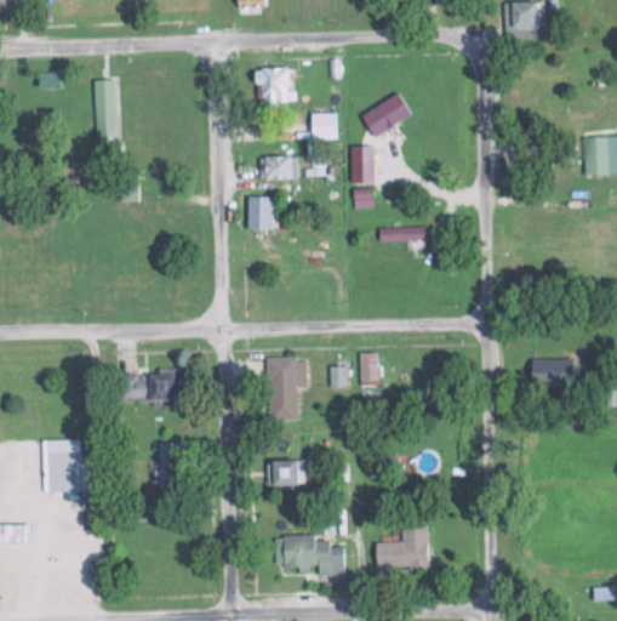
[(29,0),(0,0),(0,12),(29,13),(29,0)]
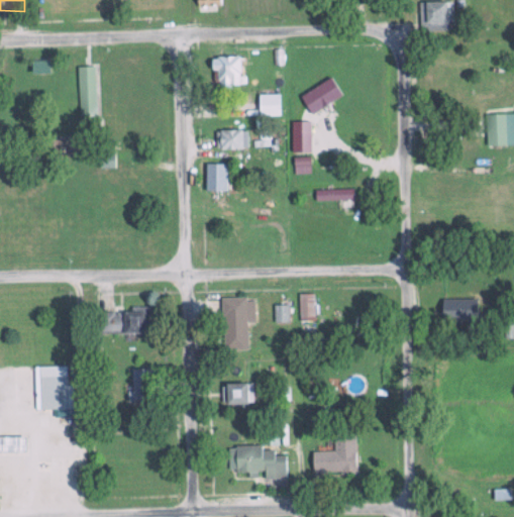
[(153,0),(138,0),(138,9),(155,9),(153,0)]
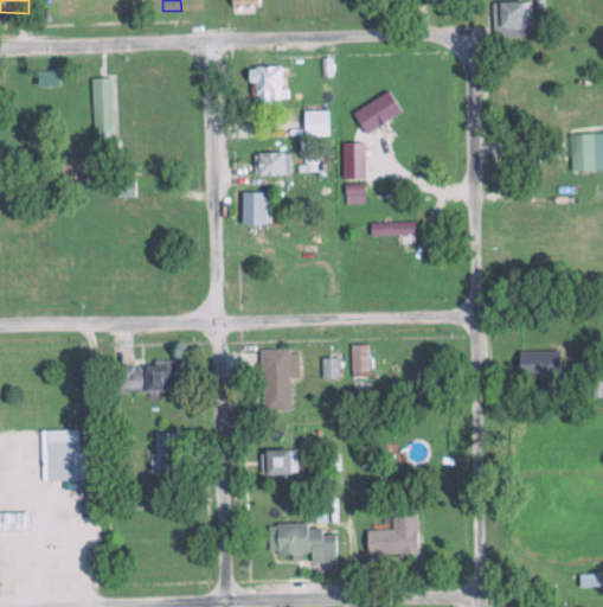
[(230,0),(231,10),(257,7),(256,0),(230,0)]
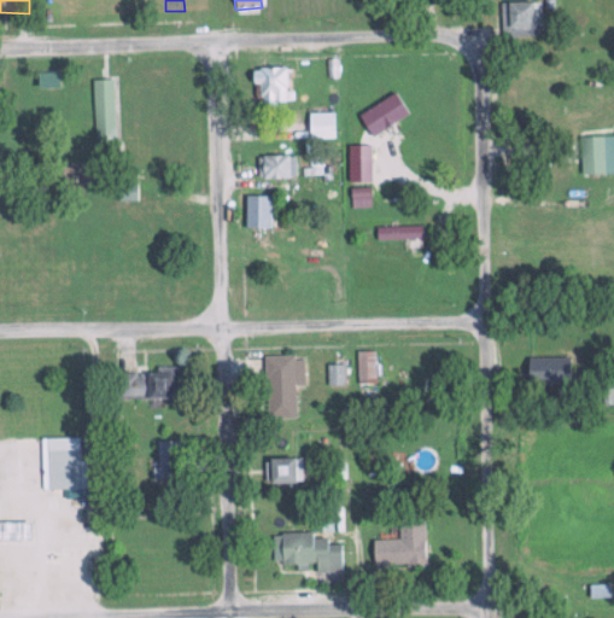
[(536,3),(503,3),(503,36),(536,36),(536,3)]
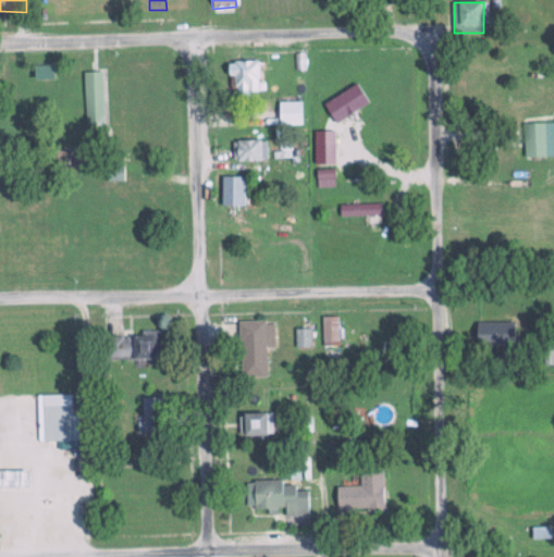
[(259,62),(232,62),(232,97),(259,97),(259,62)]
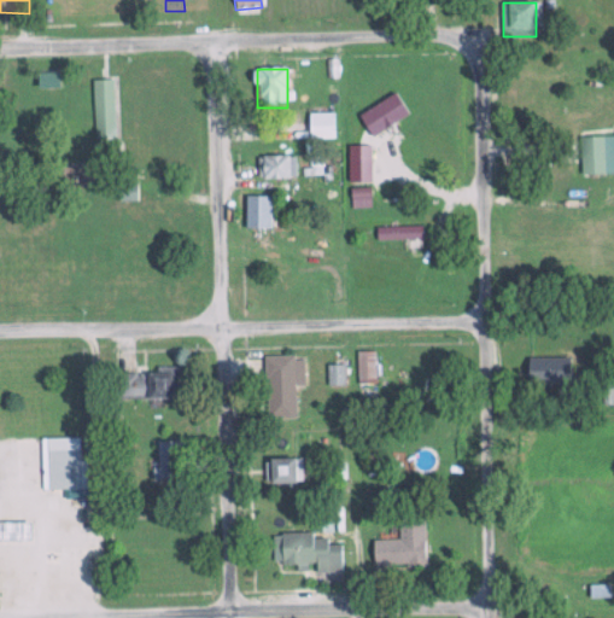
[(46,82),(59,82),(59,73),(46,73),(46,82)]
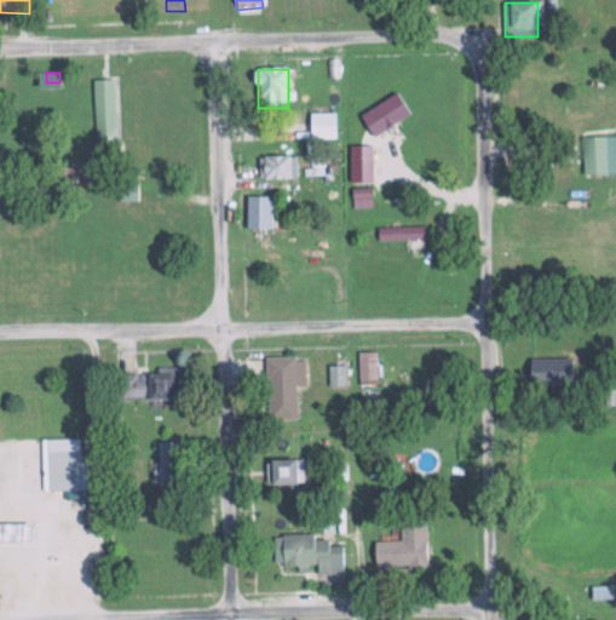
[(116,81),(96,81),(96,141),(116,141),(116,81)]
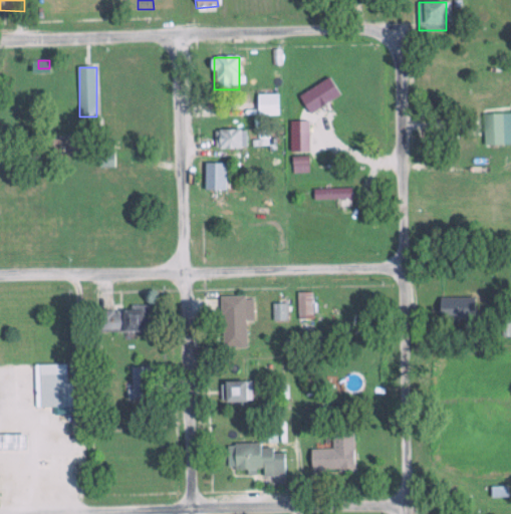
[(504,114),(485,114),(485,146),(504,146),(504,114)]
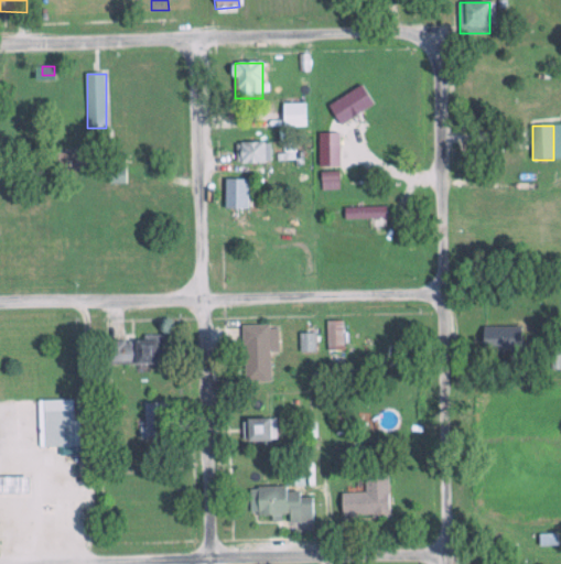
[(269,143),(237,143),(237,164),(269,164),(269,143)]
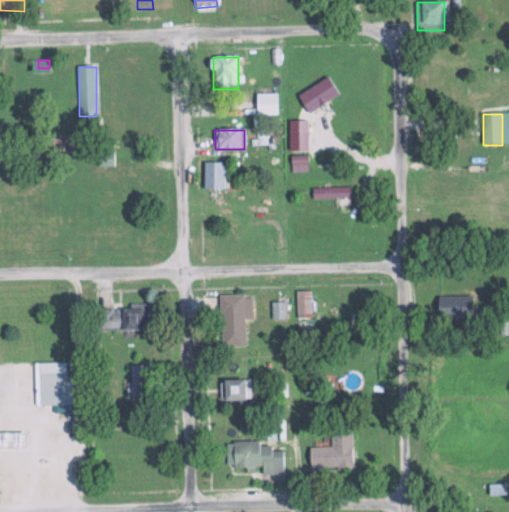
[(115,151),(98,151),(98,167),(115,167),(115,151)]
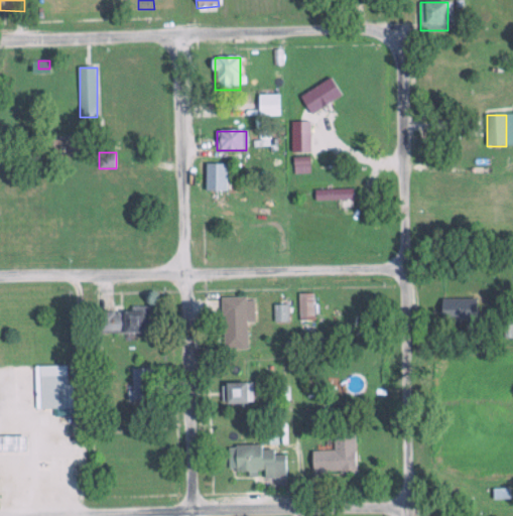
[(228,163),(206,163),(206,191),(228,191),(228,163)]
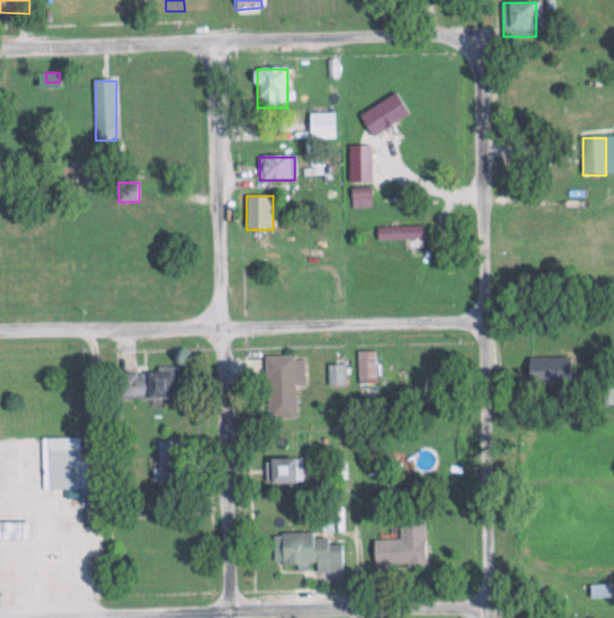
[(307,355),(265,356),(267,417),(298,417),(298,383),(307,383),(307,355)]
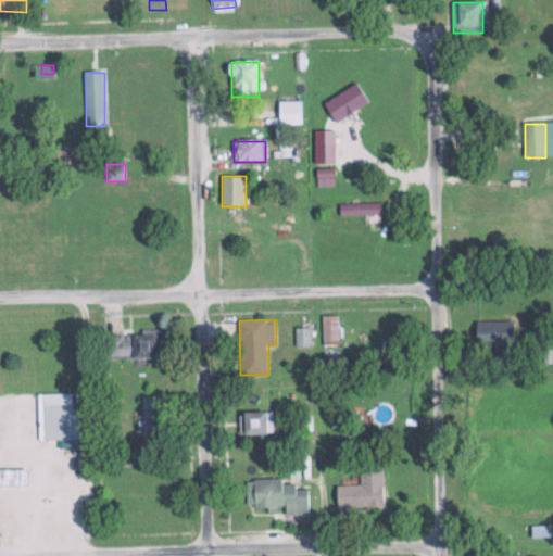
[(515,320),(474,320),(474,346),(515,346),(515,320)]
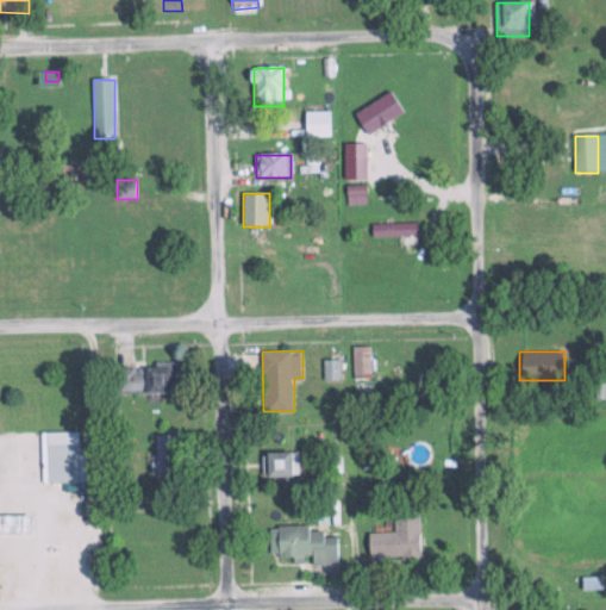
[(324,379),(342,379),(342,360),(324,360),(324,379)]
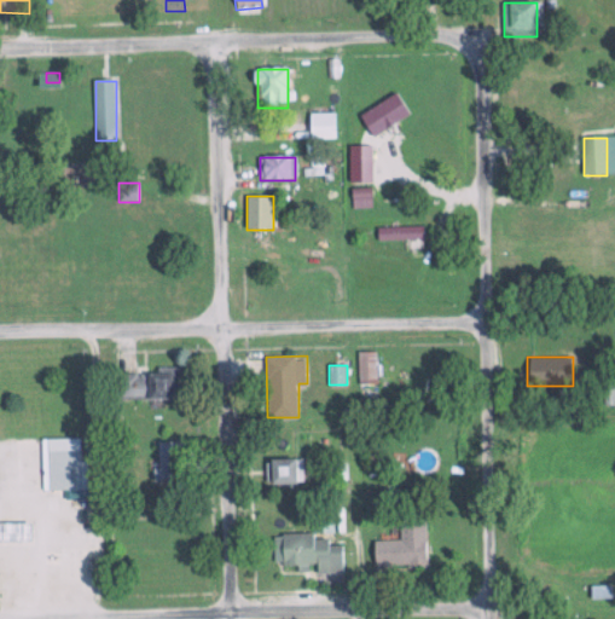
[(183,397),(183,366),(158,366),(158,374),(120,374),(120,397),(183,397)]
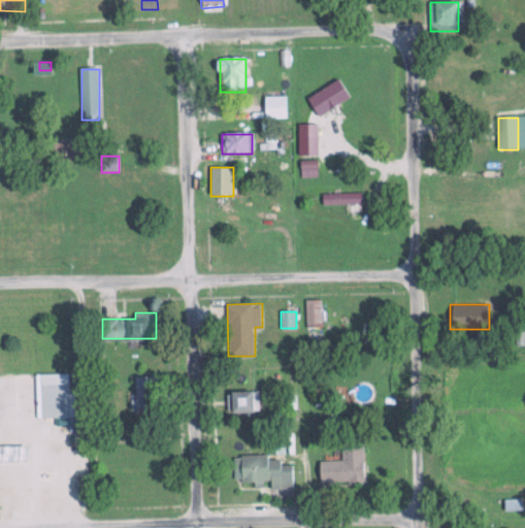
[(36,373),(36,419),(76,419),(76,391),(70,391),(70,373),(36,373)]
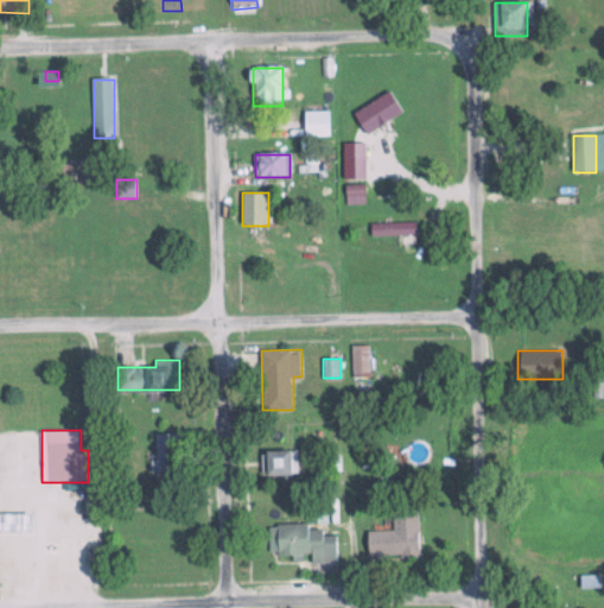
[(156,434),(156,472),(184,472),(184,432),(156,434)]
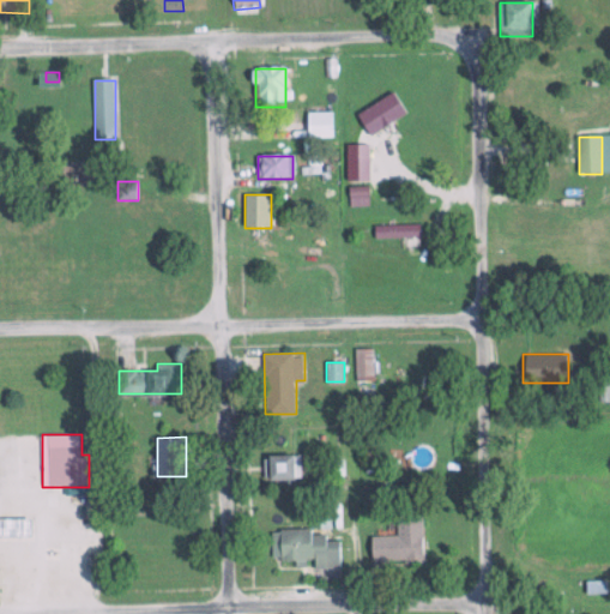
[(266,453),(266,479),(302,479),(302,453),(266,453)]
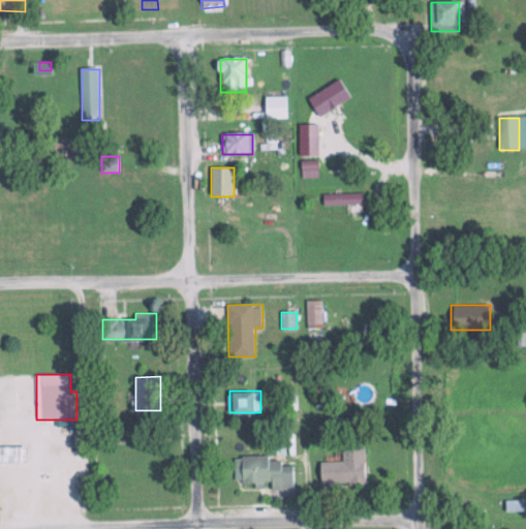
[(365,445),(333,445),(333,462),(320,462),(320,483),(364,484),(365,445)]
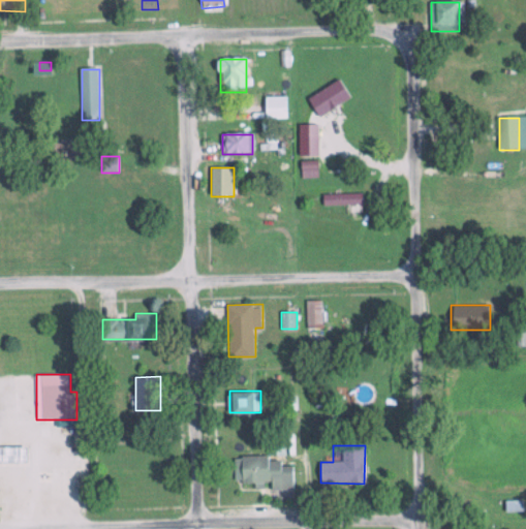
[(235,456),(235,483),(255,481),(255,488),(296,488),(296,462),(270,462),(270,456),(235,456)]
